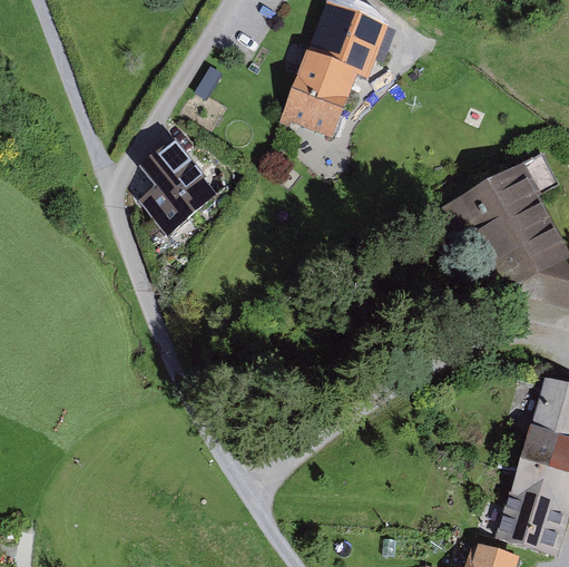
[(306,49),(359,69),(366,71),(385,22),(330,0),(326,0),(306,49)]
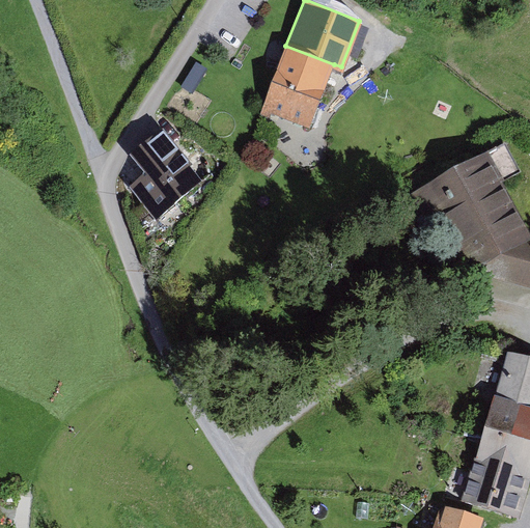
[(285,46),(263,109),(312,126),(334,64),(285,46)]
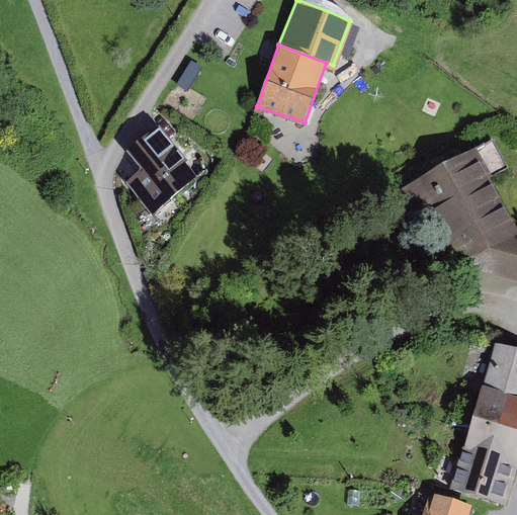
[(188,58),(174,81),(186,88),(199,64),(188,58)]
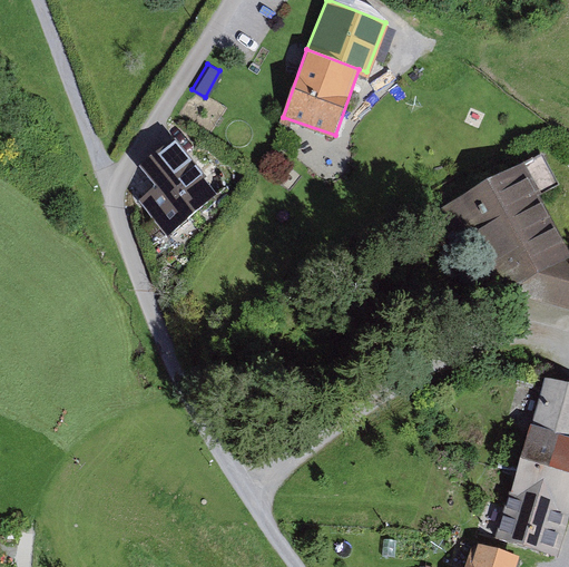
[(217,191),(176,138),(141,165),(157,185),(140,198),(166,231),(217,191)]
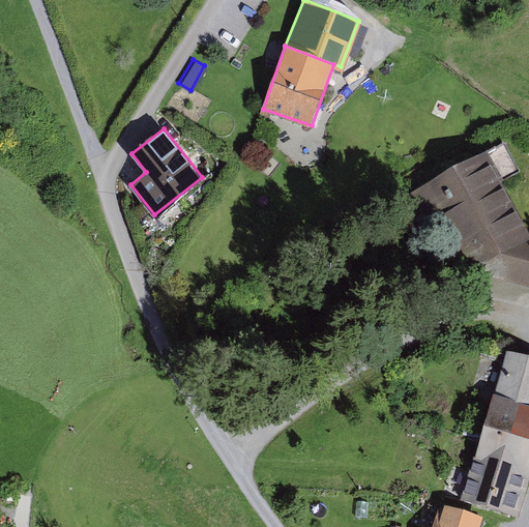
[(470,269),(528,236),(528,232),(485,151),(411,193),(457,276),(470,269)]
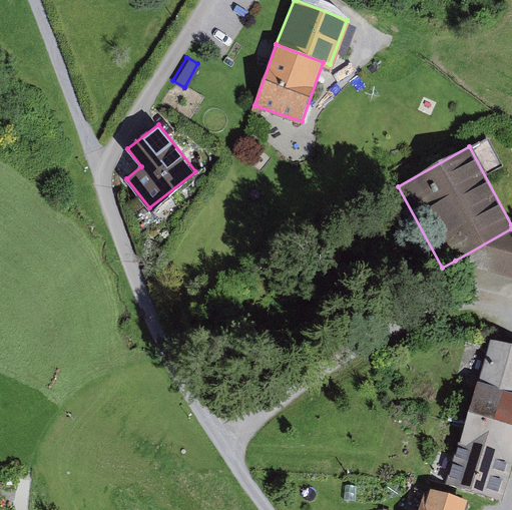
[(511,228),(455,261),(511,276),(511,228)]
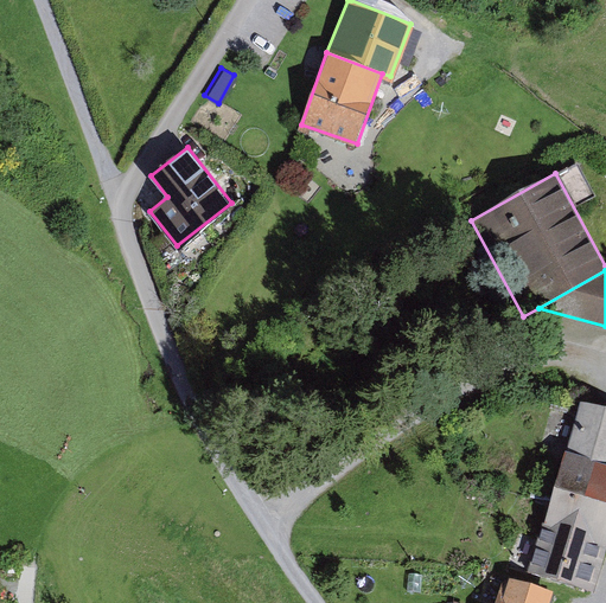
[(605,404),(581,398),(528,566),(591,590),(605,539),(605,404)]
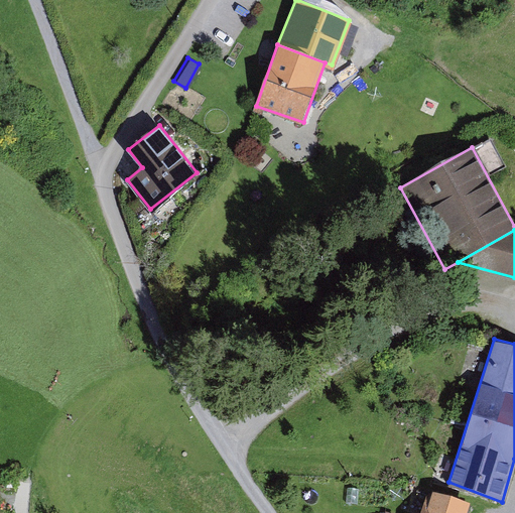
[(347,486),(346,501),(356,502),(357,487),(347,486)]
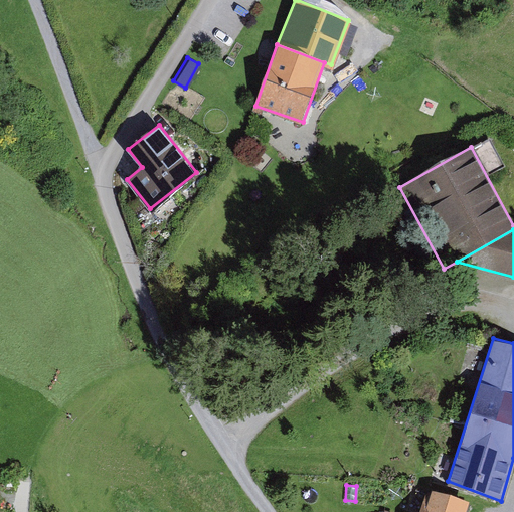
[(426,488),(418,511),(465,511),(469,501),(426,488)]
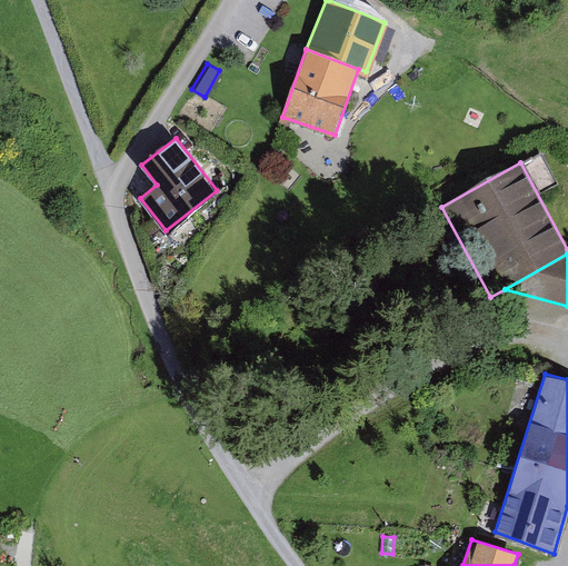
All buildings are outlined.
